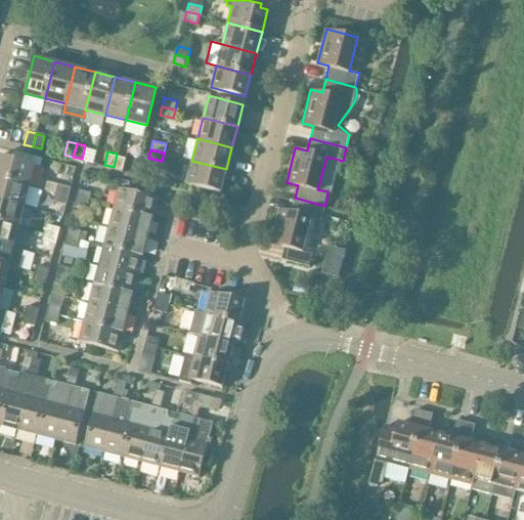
[(0,154),(0,176),(30,184),(35,164),(0,154)]
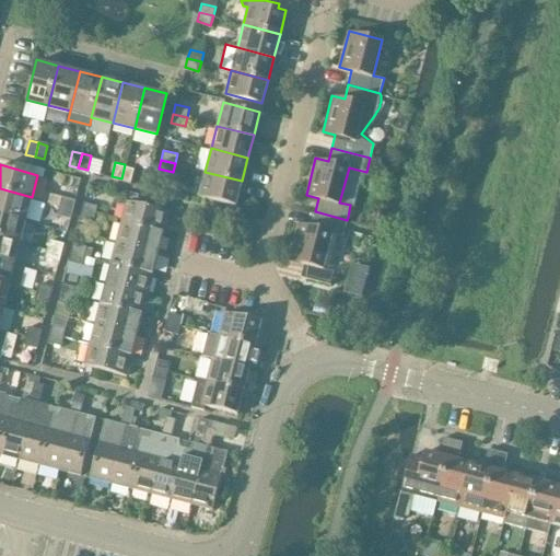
[(125,164),(121,178),(130,181),(133,166),(125,164)]
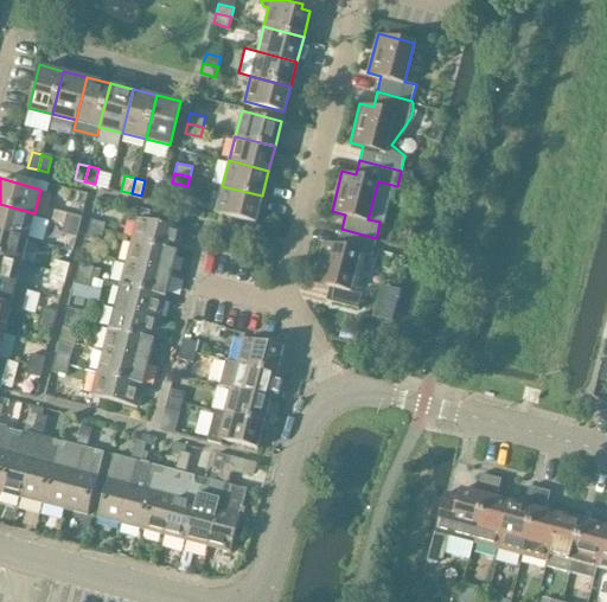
[(255,222),(262,196),(222,186),(216,211),(255,222)]
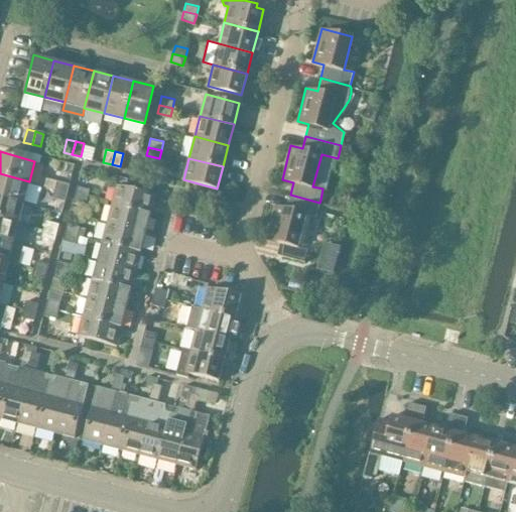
[(0,173),(0,195),(23,201),(29,181),(0,173)]
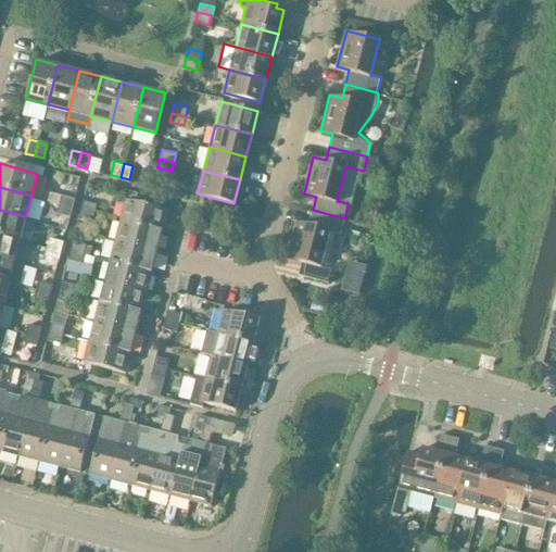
[(61,193),(59,203),(72,207),(75,197),(61,193)]
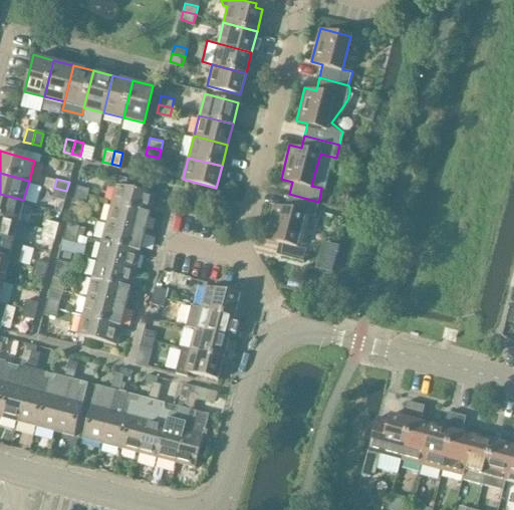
[(111,202),(150,212),(155,193),(116,183),(111,202)]
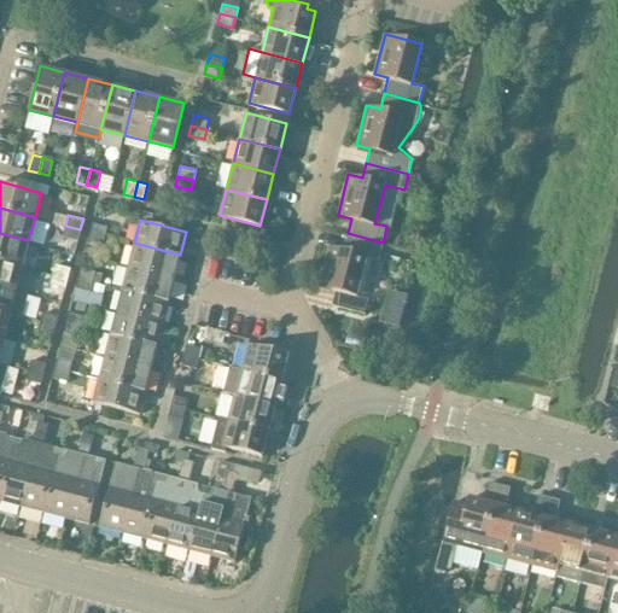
[(87,241),(101,245),(108,225),(92,221),(87,241)]
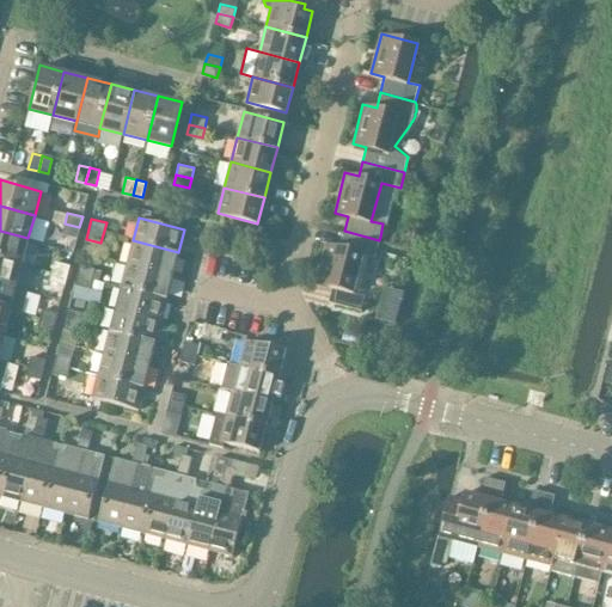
[(77,237),(79,227),(65,224),(62,233),(77,237)]
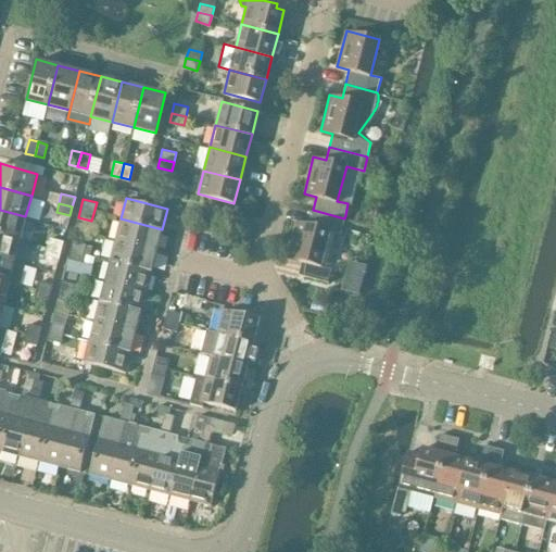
[(0,210),(0,233),(20,238),(25,216),(0,210)]
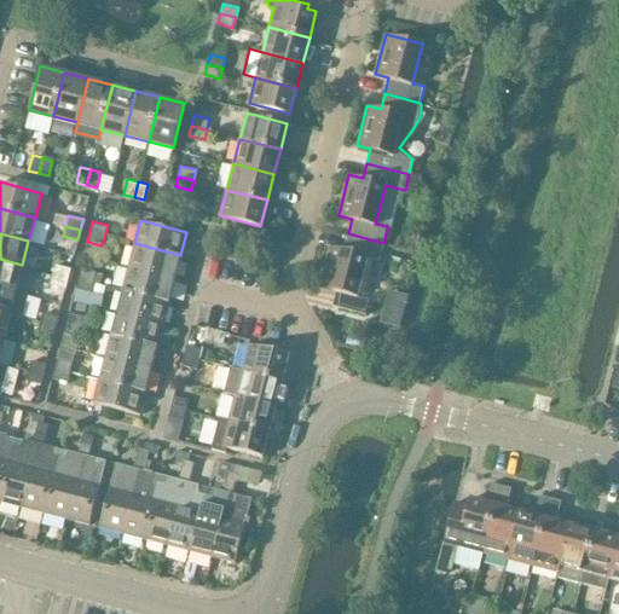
[(383,243),(348,233),(345,249),(330,245),(319,287),(336,290),(333,305),(365,313),(370,297),(358,294),(368,256),(380,260),(383,243)]
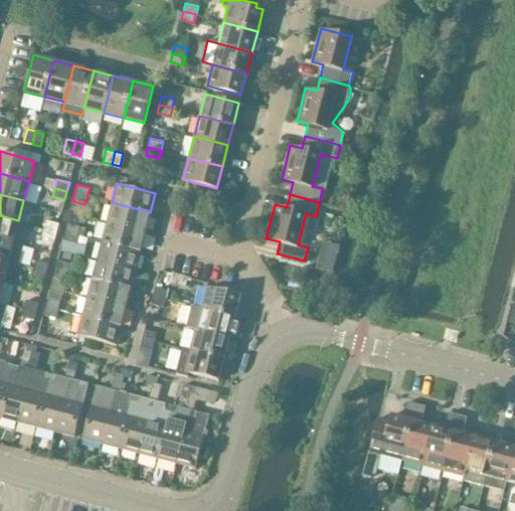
[(107,221),(145,231),(146,231),(150,212),(112,202),(107,221)]
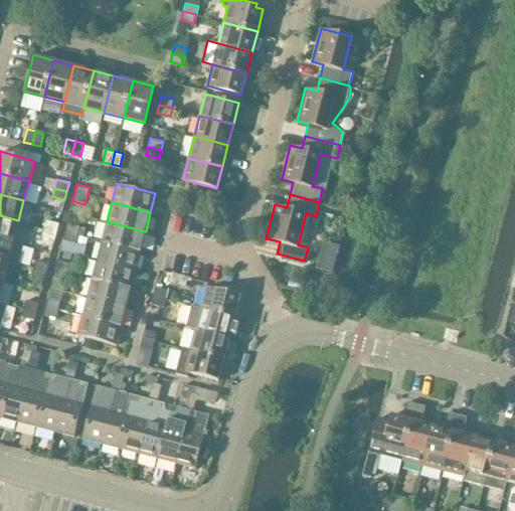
[(0,215),(0,236),(13,240),(18,220),(0,215)]
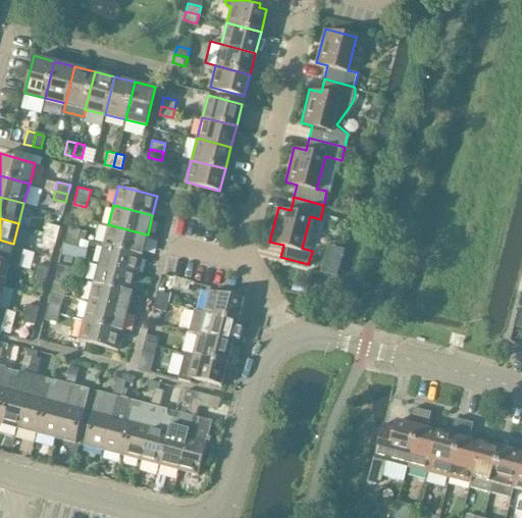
[(47,221),(45,230),(57,234),(59,225),(47,221)]
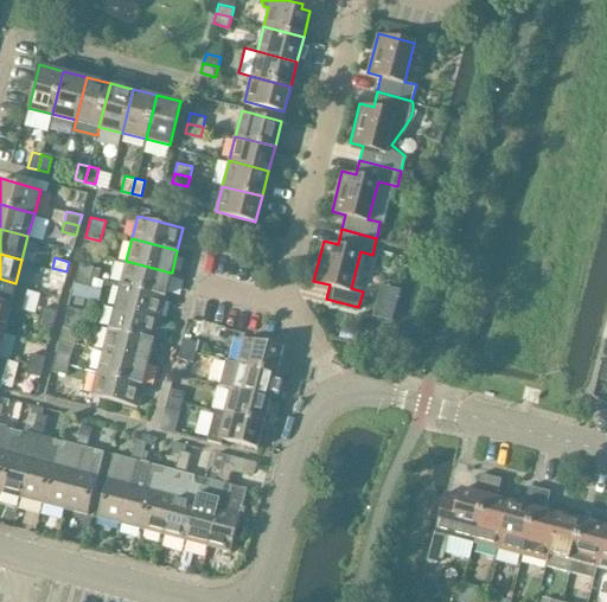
[(80,261),(77,271),(91,275),(94,264),(80,261)]
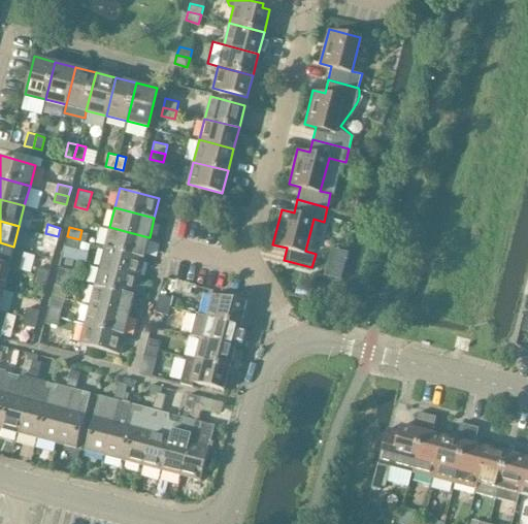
[(109,227),(104,246),(144,256),(149,237),(109,227)]
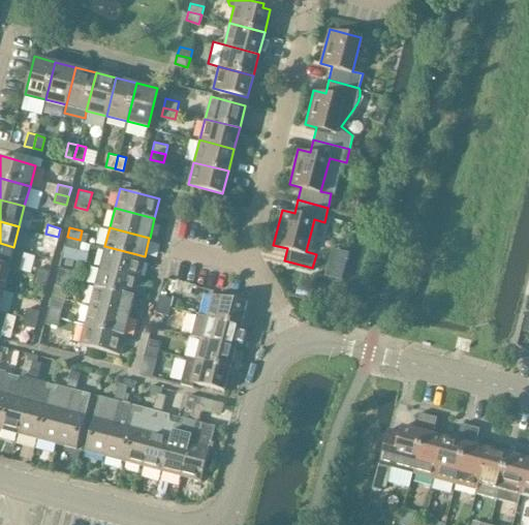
[(42,242),(56,245),(58,237),(45,234),(42,242)]
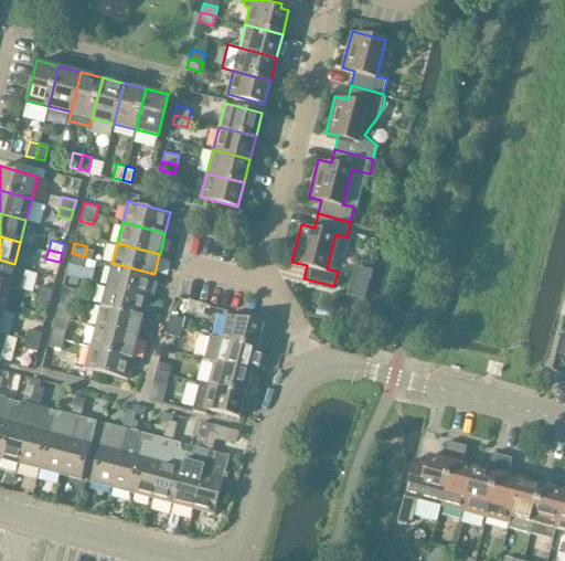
[(72,253),(68,262),(83,265),(85,256),(72,253)]
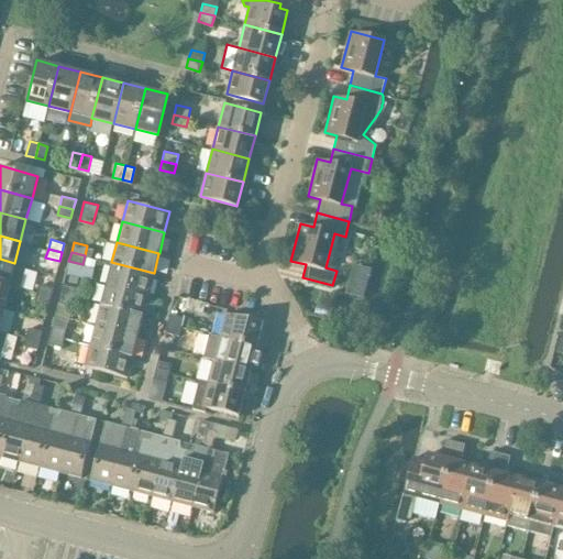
[(0,259),(0,282),(9,285),(20,287),(25,265),(14,263),(0,259)]
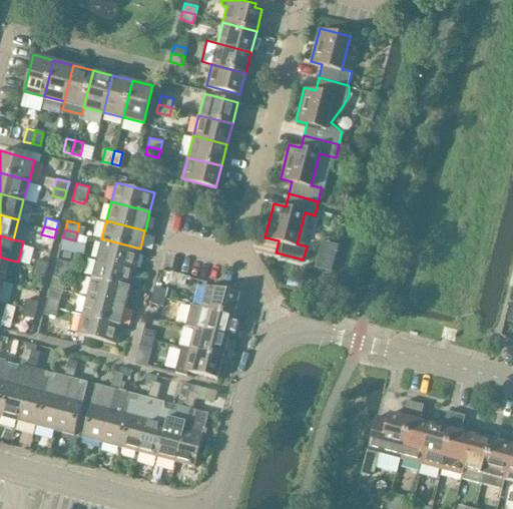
[(96,258),(97,258),(135,268),(140,248),(101,238),(96,258)]
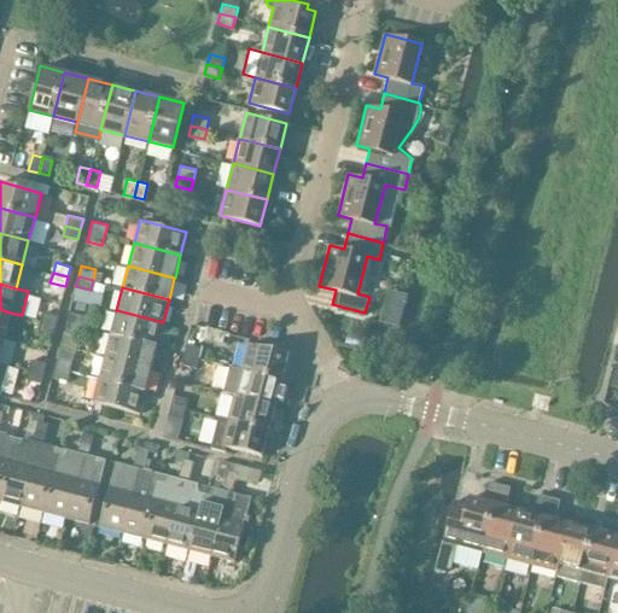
[(44,310),(41,321),(56,325),(58,314),(44,310)]
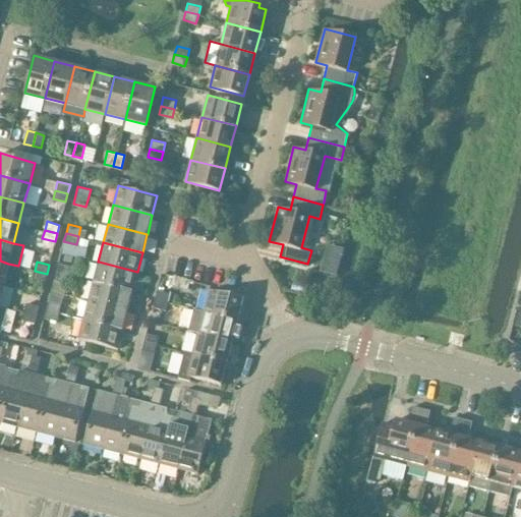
[(58,262),(56,271),(68,274),(70,265),(58,262)]
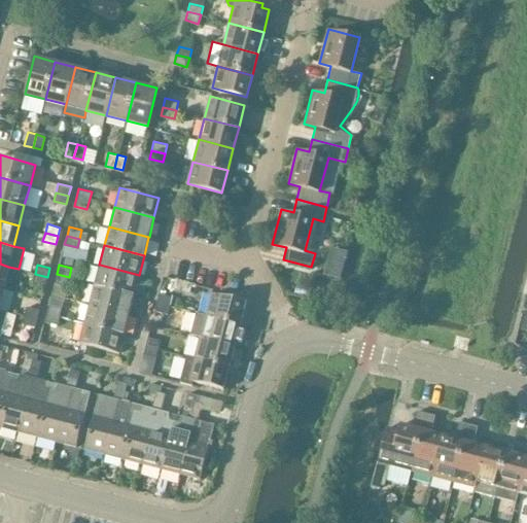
[(100,265),(95,283),(134,293),(139,275),(100,265)]
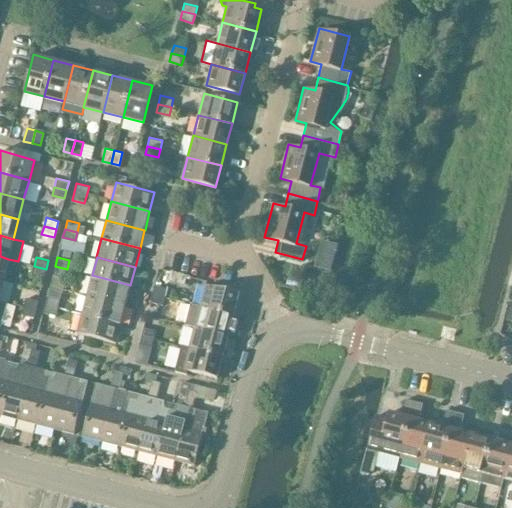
[(32,274),(44,277),(46,269),(34,266),(32,274)]
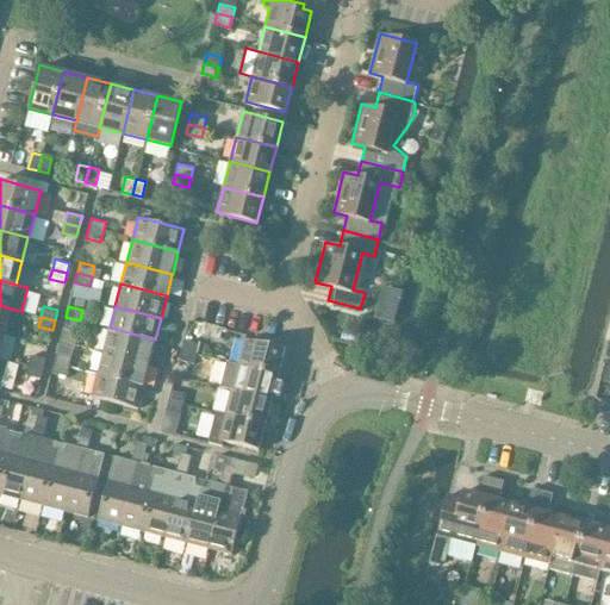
[(66,317),(63,326),(79,330),(80,320),(66,317)]
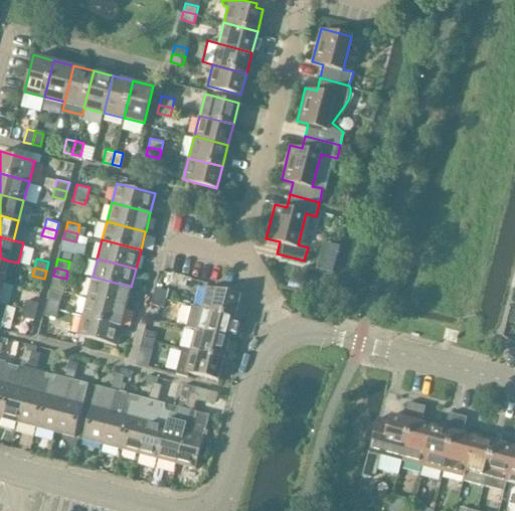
[(93,277),(88,296),(126,306),(131,287),(93,277)]
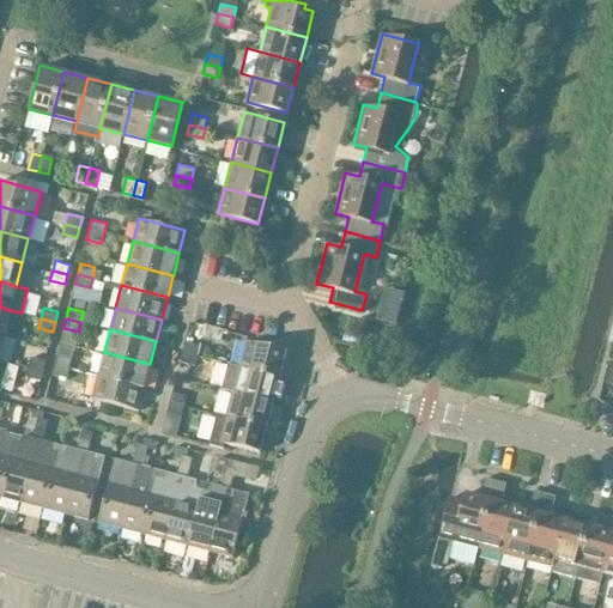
[(246,339),(240,365),(279,376),(286,350),(246,339)]
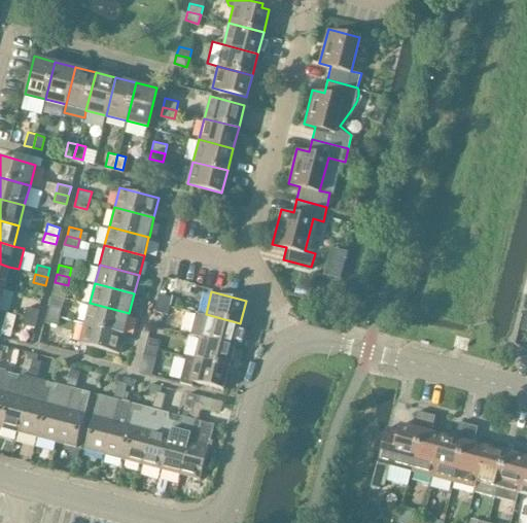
[(159,292),(156,302),(169,305),(172,295),(159,292)]
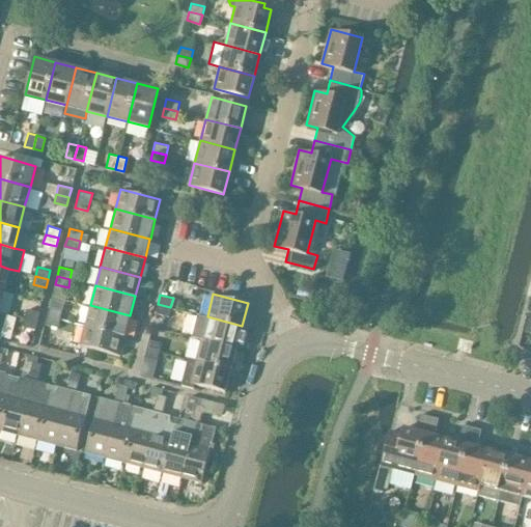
[(170,307),(158,304),(151,325),(166,329),(169,316),(168,315),(170,307)]
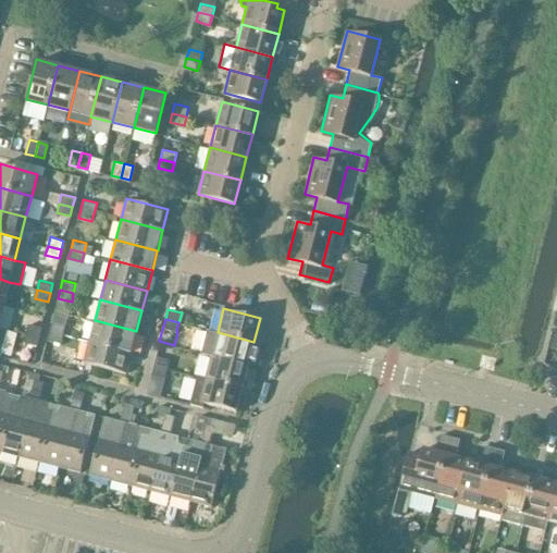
[(95,320),(89,341),(131,352),(136,331),(95,320)]
